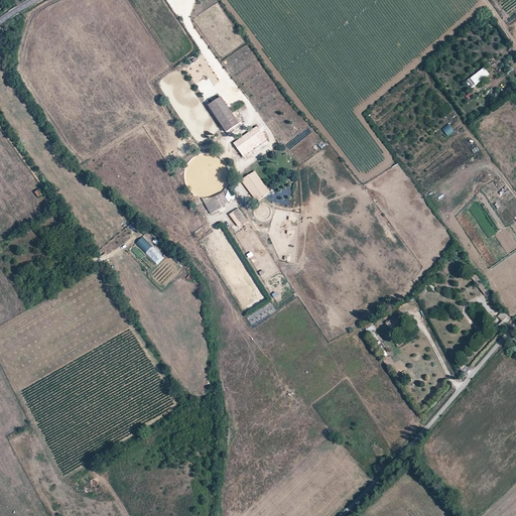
[(472,89),(489,75),(484,67),(466,81),(472,89)]
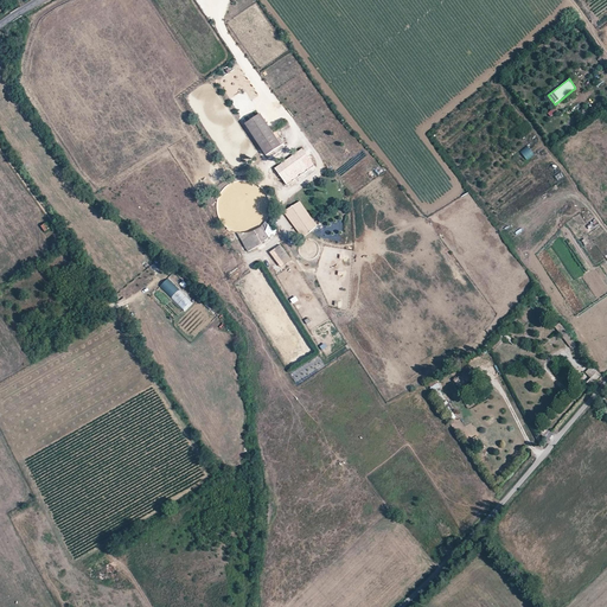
[(550,117),(557,112),(554,108),(547,113),(550,117)]
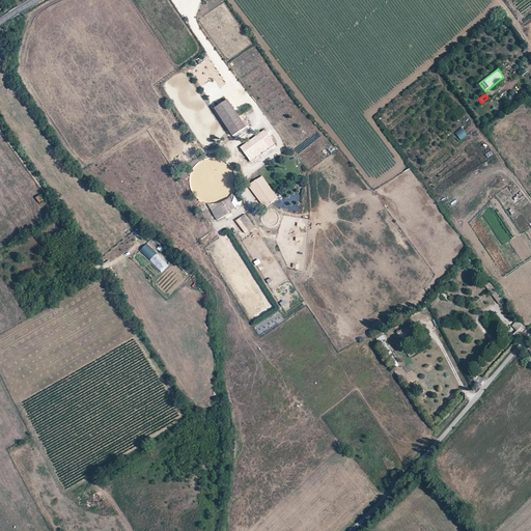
[(227,99),(214,108),(232,136),(246,127),(227,99)]
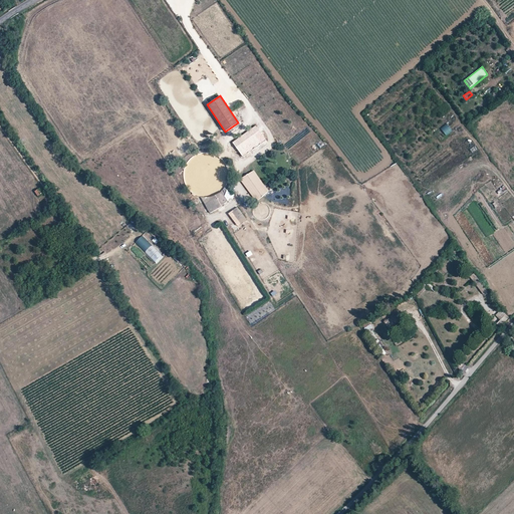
[(228,135),(239,125),(238,123),(226,132),(228,135)]
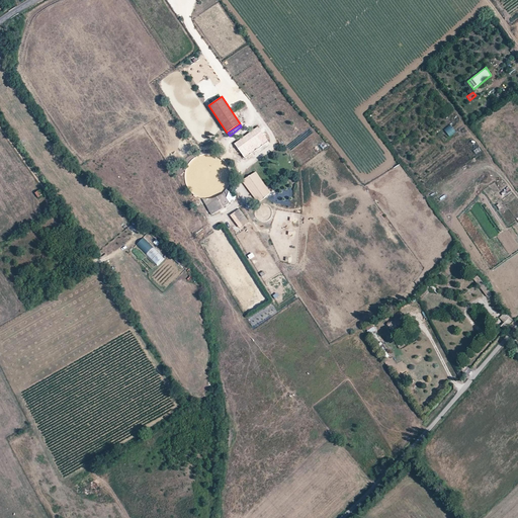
[(449,124),(438,134),(444,142),(455,133),(449,124)]
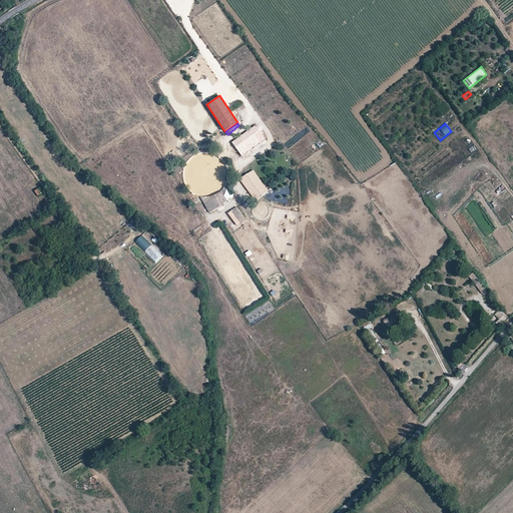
[(254,125),(231,142),(237,152),(262,134),(254,125)]
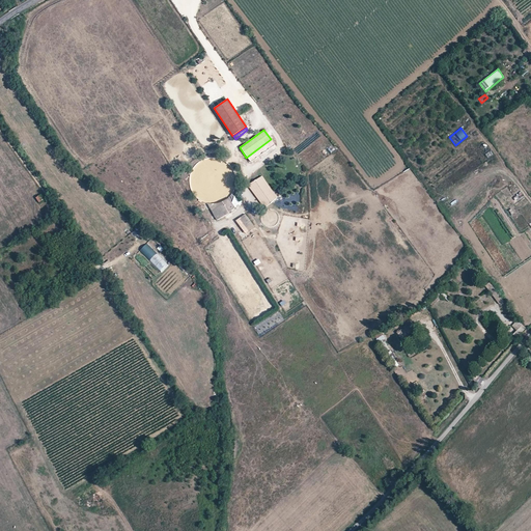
[(249,185),(263,207),(278,198),(262,175),(249,185)]
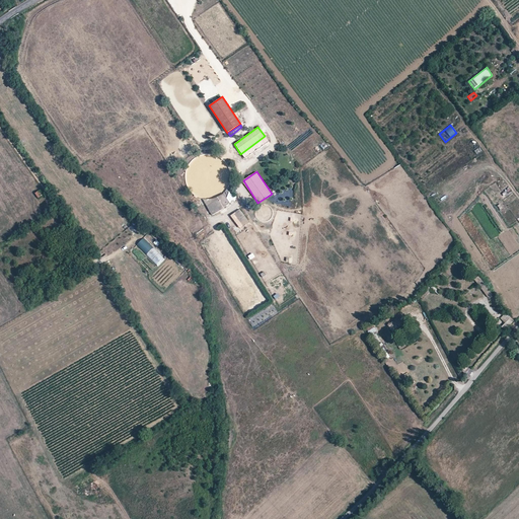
[(229,190),(225,191),(229,202),(234,201),(229,190)]
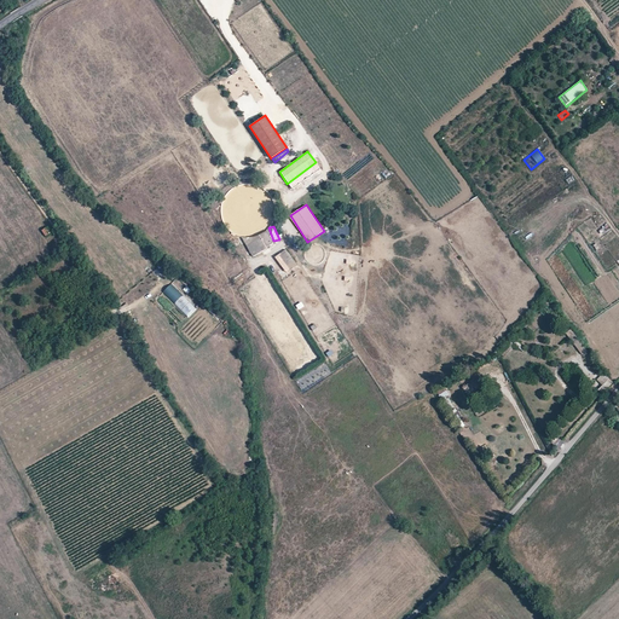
[(266,229),(244,241),(253,256),(276,244),(266,229)]
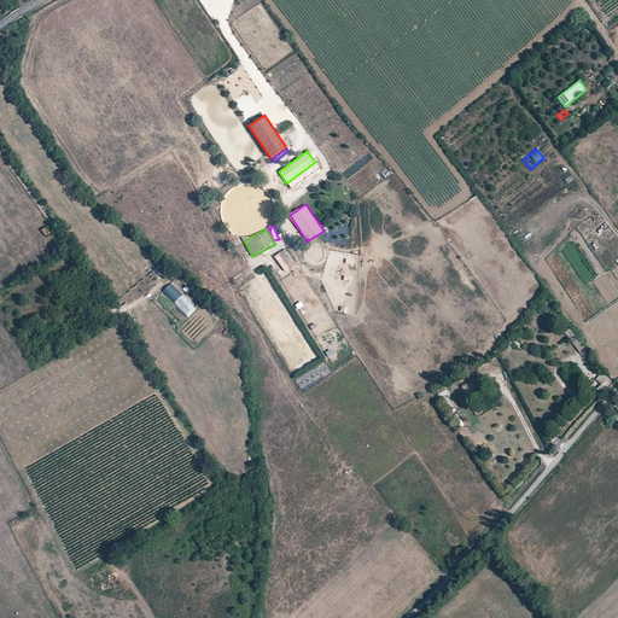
[(274,256),(286,273),(298,264),(286,249),(274,256)]
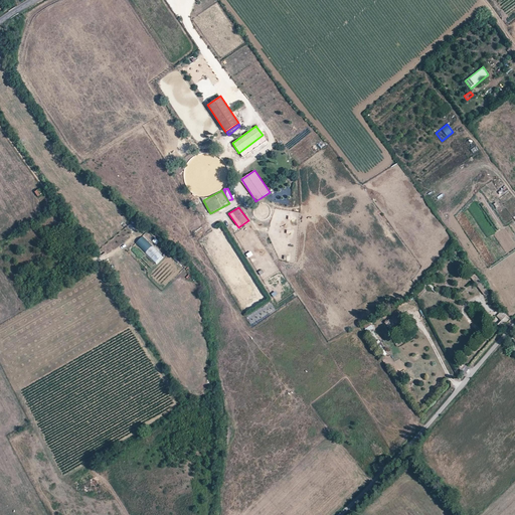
[(156,263),(163,255),(143,235),(136,242),(156,263)]
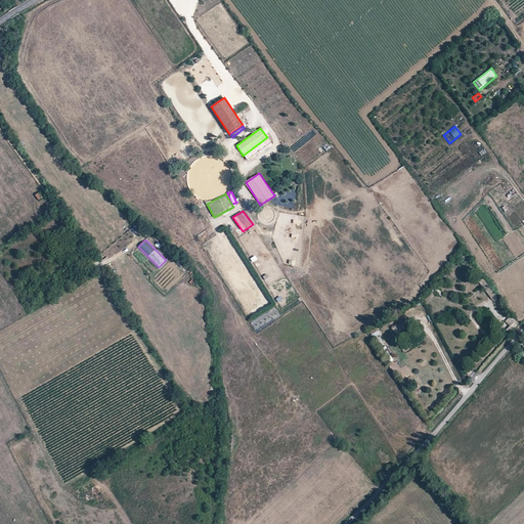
[(483,278),(479,281),(482,288),(487,285),(483,278)]
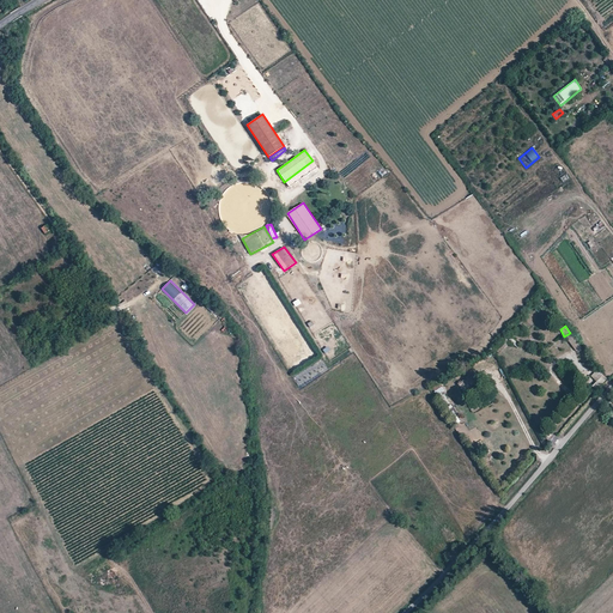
[(463,394),(478,389),(473,376),(459,381),(463,394)]
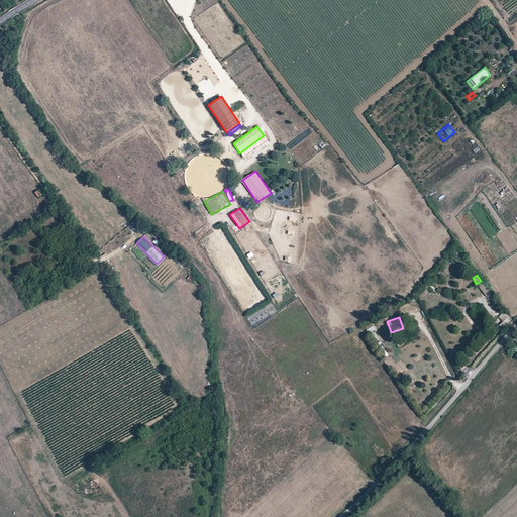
[(373,326),(367,329),(376,345),(382,342),(373,326)]
